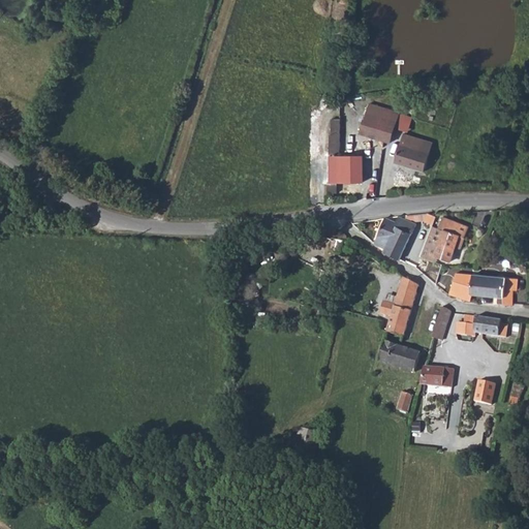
[(395,128),(400,114),(400,113),(370,103),(361,133),(391,143),(395,128)]
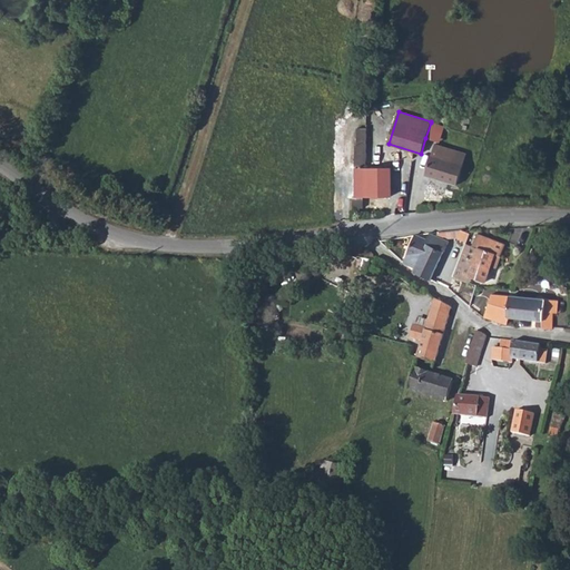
[(445,127),(431,123),(425,138),(440,143),(445,127)]
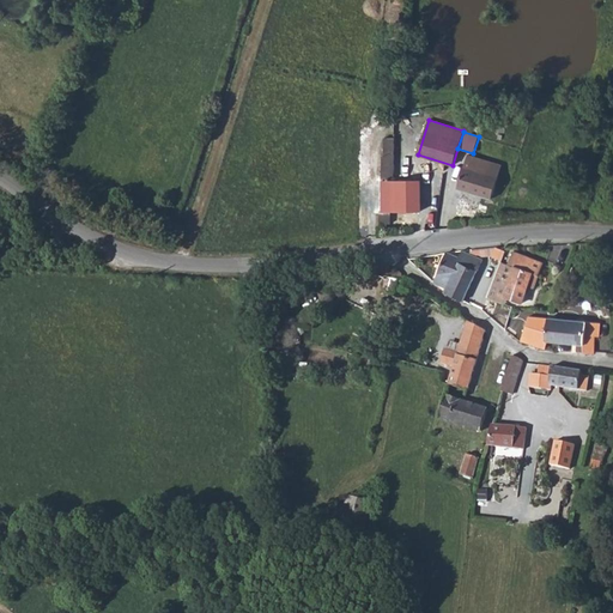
[(380,173),(381,173),(381,181),(393,181),(395,137),(386,135),(383,156),(381,157),(380,170),(380,173)]
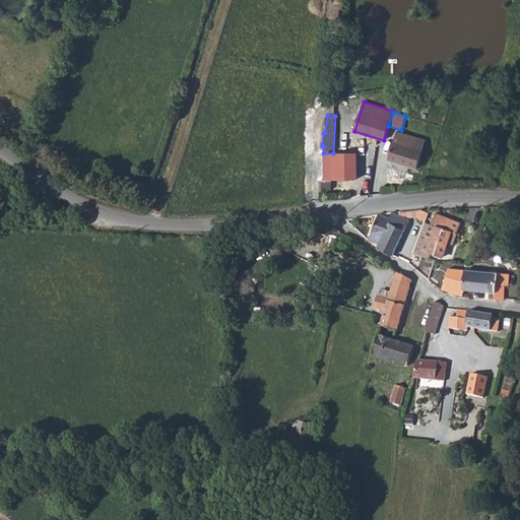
[(397,131),(389,159),(417,168),(427,139),(397,131)]
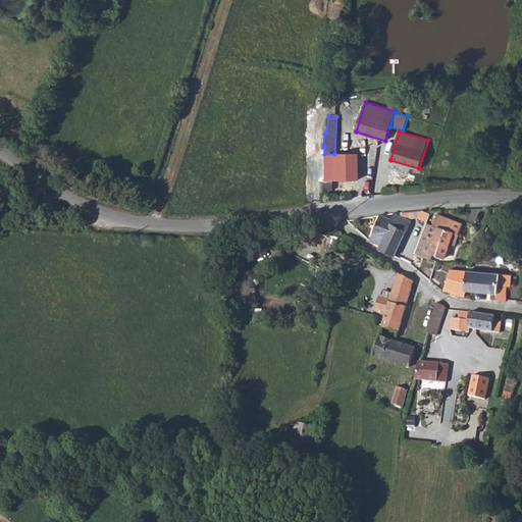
[(324,154),(325,178),(332,178),(357,177),(357,153),(334,154),(324,154)]
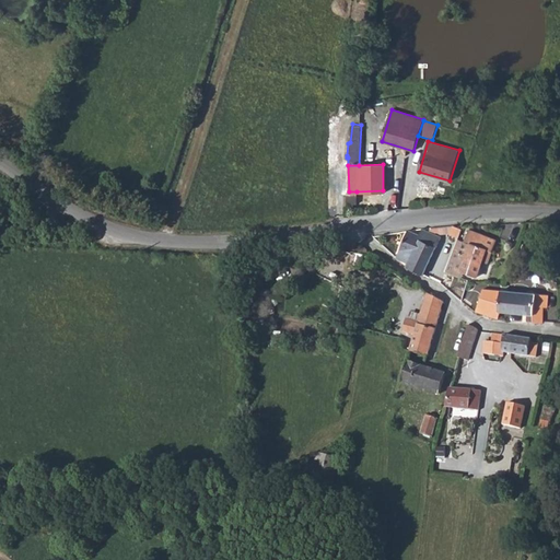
[(349,191),(347,191),(347,202),(351,202),(358,202),(357,191),(349,191)]
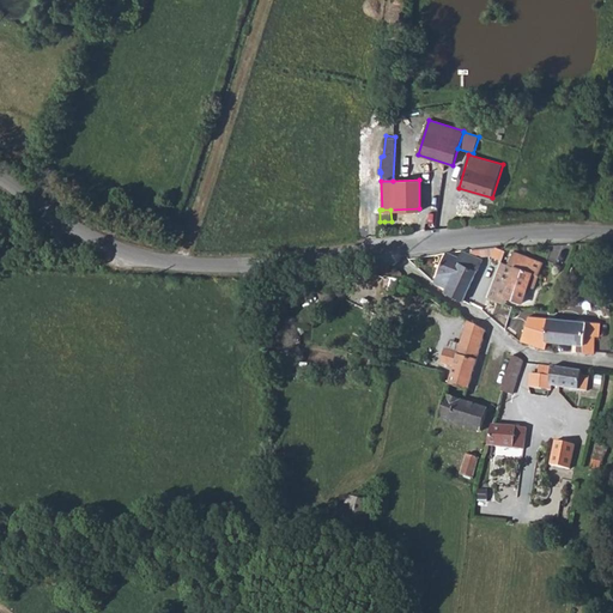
[(491,255),(499,259),(504,248),(496,244),(491,255)]
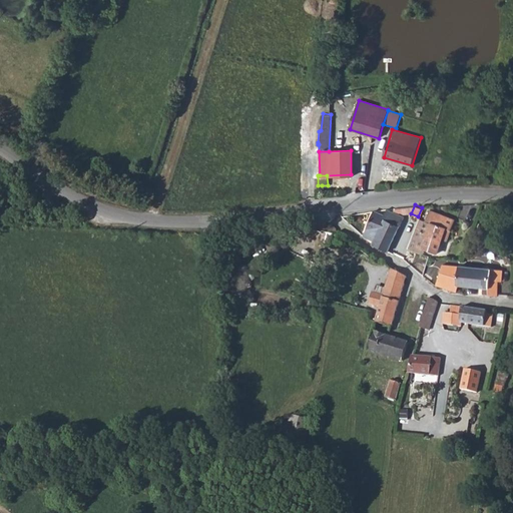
[(388,208),(384,215),(399,224),(402,216),(388,208)]
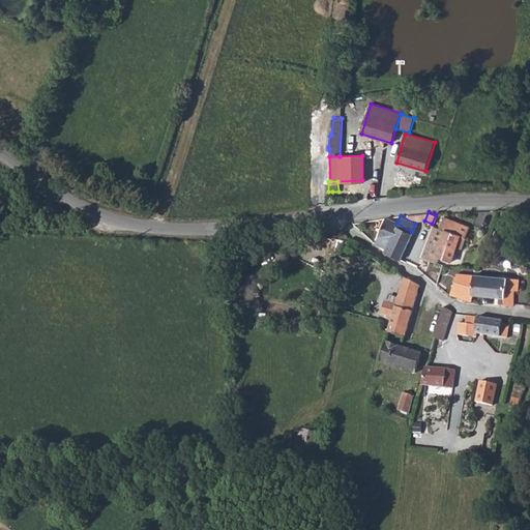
[(446,218),(442,216),(439,227),(434,225),(423,256),(439,261),(440,257),(453,261),(459,247),(464,248),(471,226),(447,216),(446,218)]
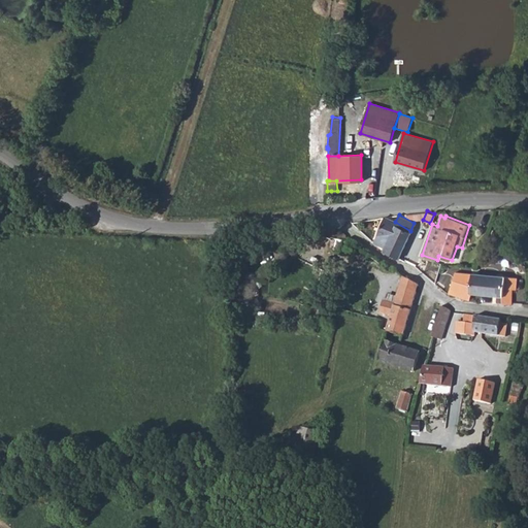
[(386,246),(385,251),(400,258),(410,231),(395,222),(386,217),(375,242),(386,246)]
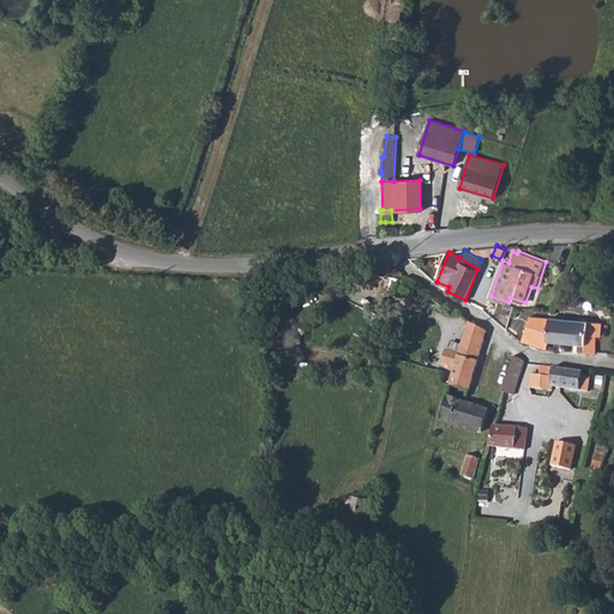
[(523,341),(547,349),(547,341),(583,344),(584,335),(585,320),(531,315),(523,341)]
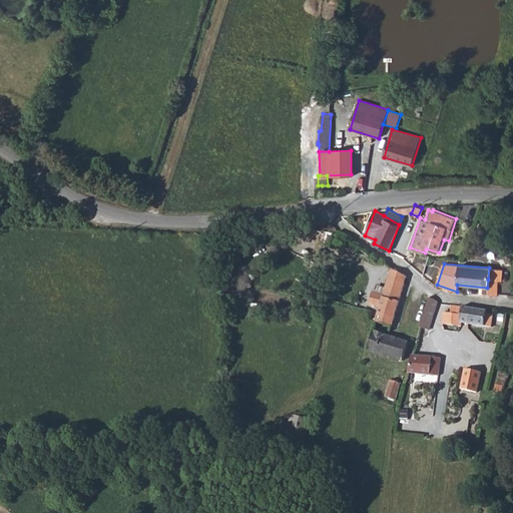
[(488,280),(497,280),(500,280),(500,270),(489,268),(488,280)]
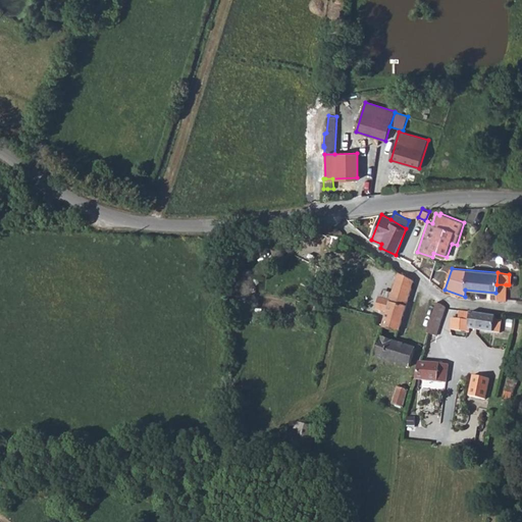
[(381,326),(400,331),(414,283),(408,279),(398,274),(389,301),(378,298),(374,311),(385,314),(381,326)]
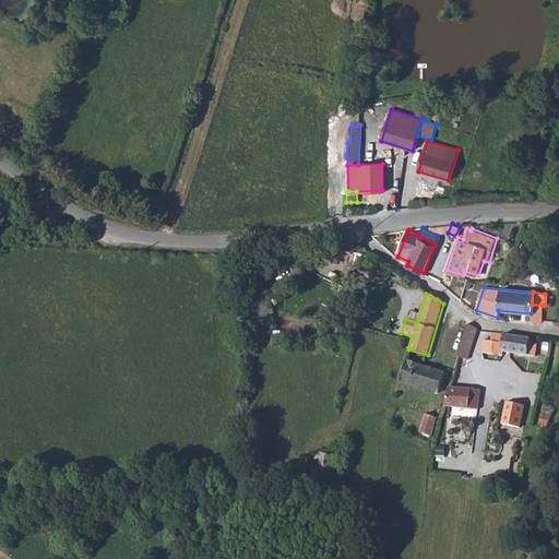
[(531,313),(532,321),(540,321),(542,313),(542,305),(532,305),(531,313)]
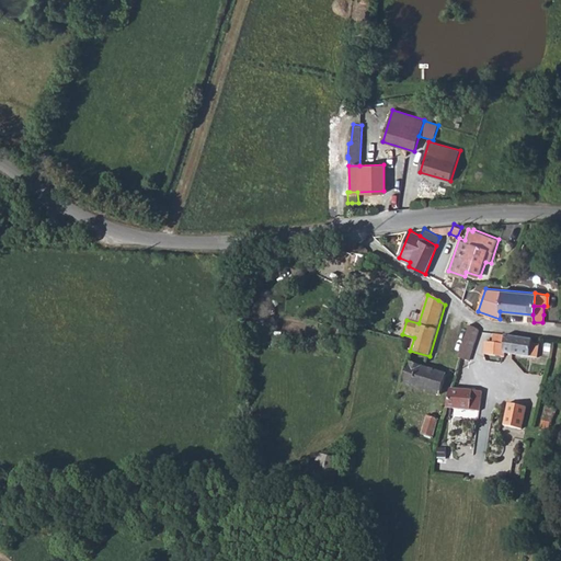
[(459,357),(468,359),(479,331),(468,325),(459,357)]
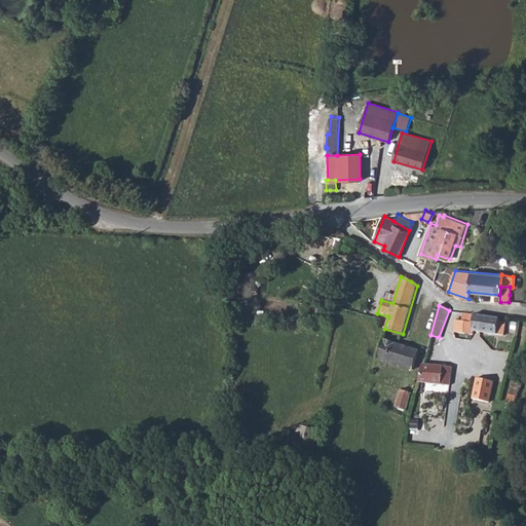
[(454,321),(453,332),(463,333),(471,335),(472,331),(504,335),(505,325),(496,323),(496,318),(471,315),(471,323),(454,321)]
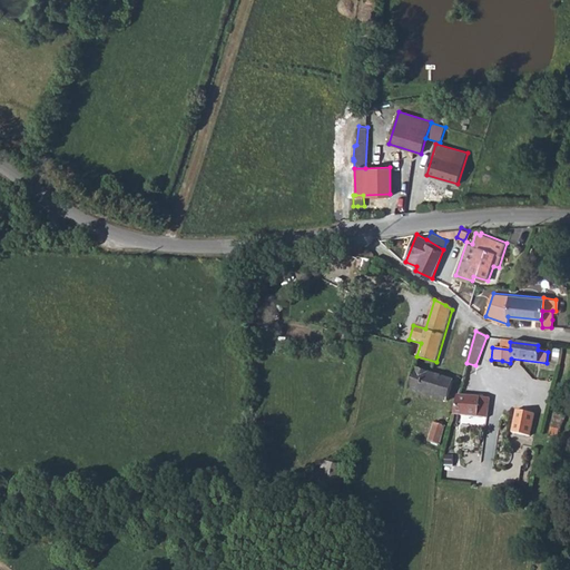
[(408,389),(409,389),(448,400),(453,380),(433,374),(436,362),(416,356),(408,389)]
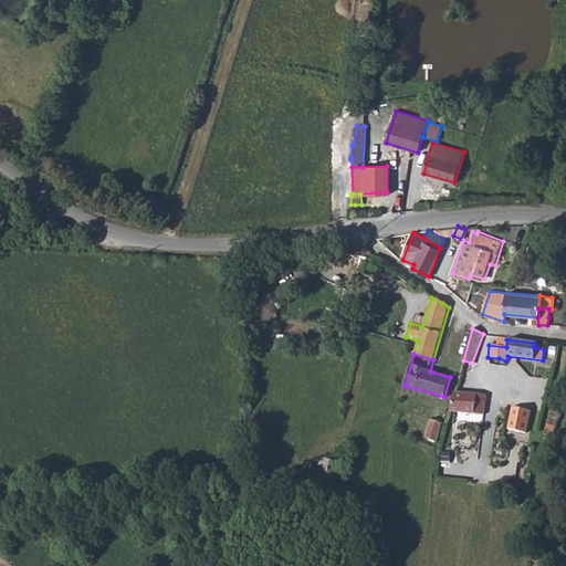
[(563,396),(565,388),(557,387),(556,395),(563,396)]
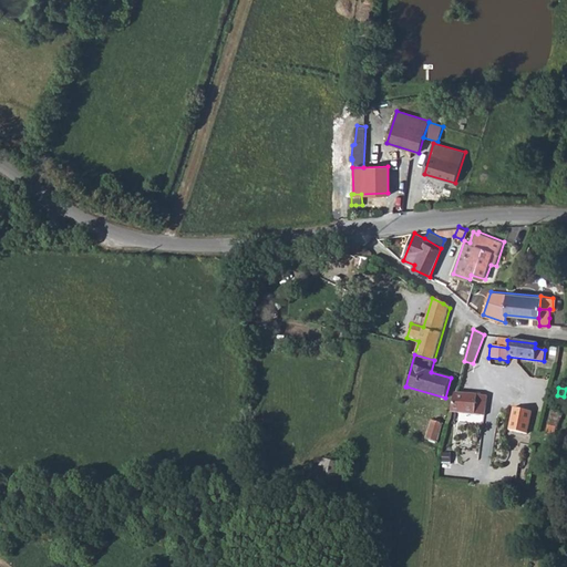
[(456,391),(452,410),(451,411),(485,416),(488,397),(478,394),(456,391)]
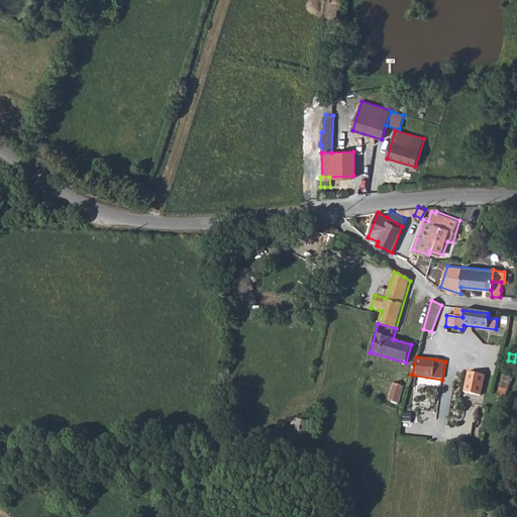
[(485,376),(469,372),(464,392),(481,396),(485,376)]
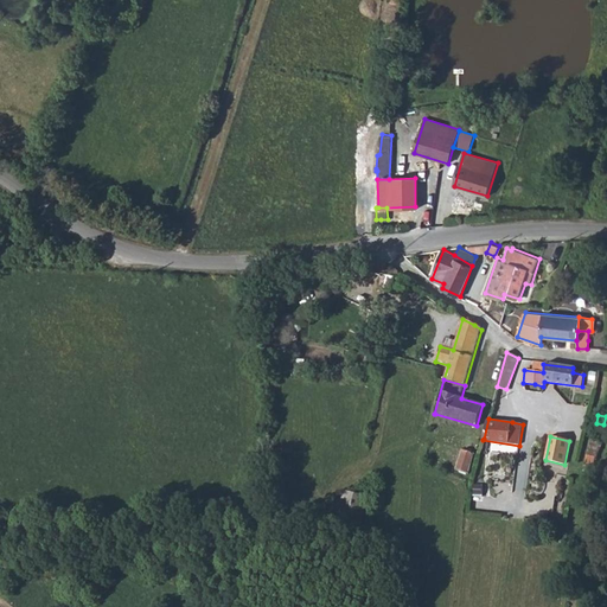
[(455,468),(468,472),(473,453),(461,448),(455,468)]
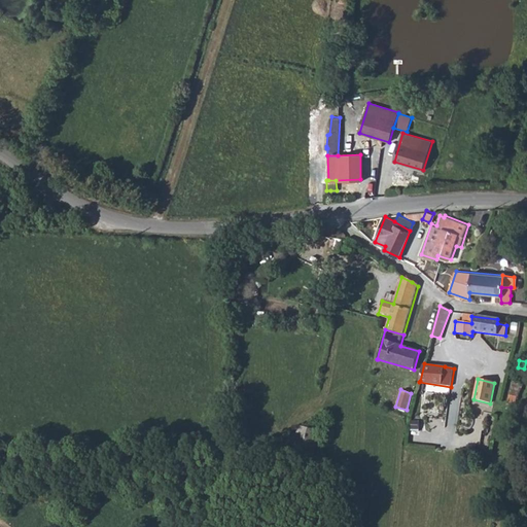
[(290,454),(309,460),(317,430),(299,425),(290,454)]
